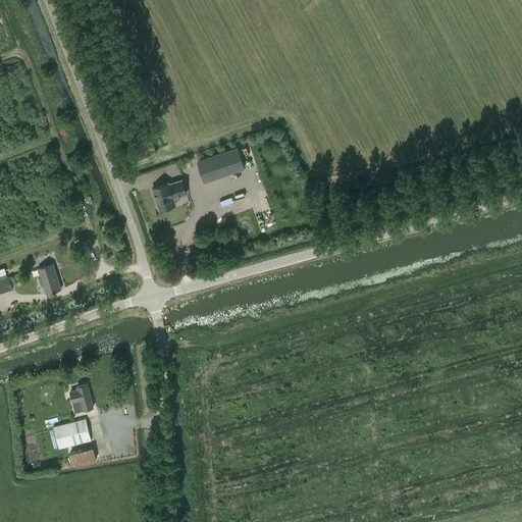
[(239,148),(199,161),(206,181),(246,168),(239,148)]
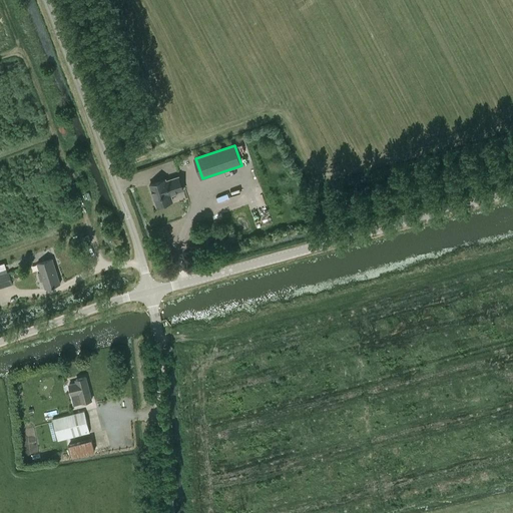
[(165,179),(148,184),(156,207),(174,201),(172,194),(184,190),(179,175),(166,180),(165,179)]
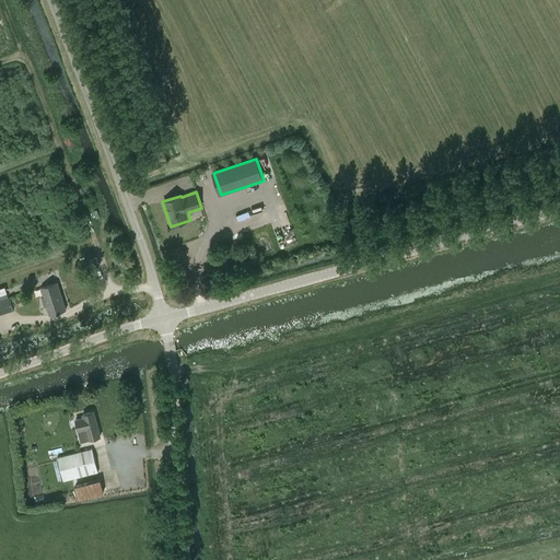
[(88,256),(98,277),(108,271),(97,251),(88,256)]
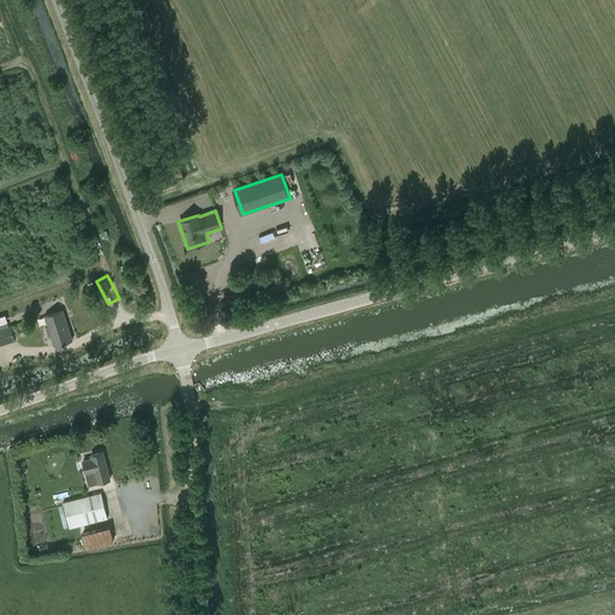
[(63,311),(47,316),(49,326),(46,327),(48,336),(53,336),(55,346),(71,341),(63,311)]
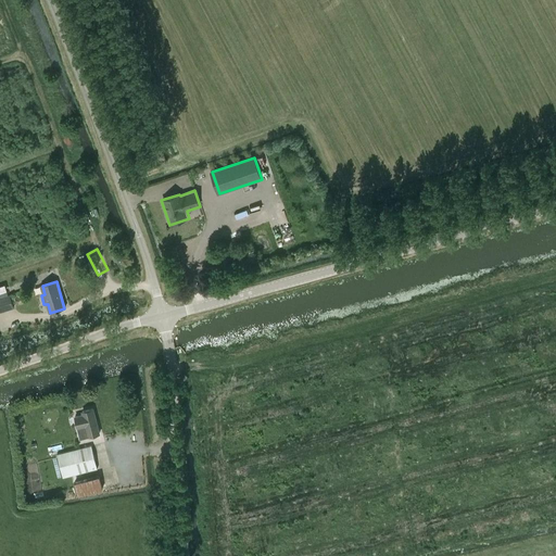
[(0,312),(14,308),(10,294),(9,295),(7,291),(0,293),(0,312)]
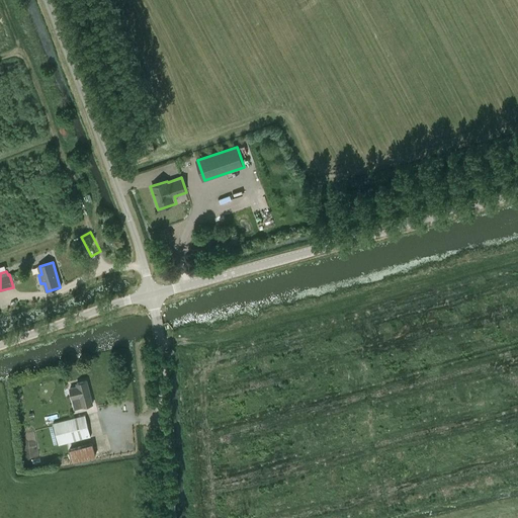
[(77,383),(78,386),(70,389),(73,399),(80,397),(83,407),(92,405),(86,381),(77,383)]
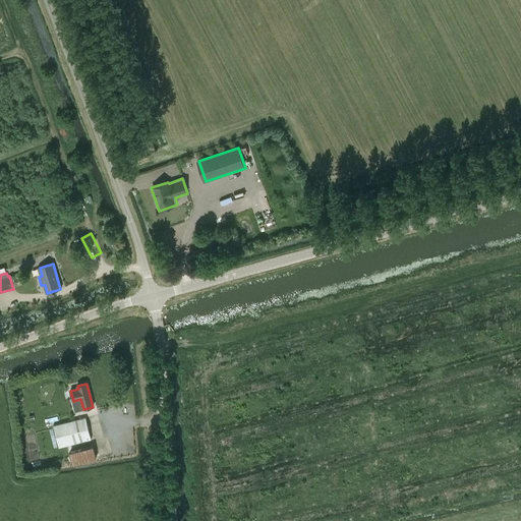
[(54,425),(59,447),(91,439),(85,418),(54,425)]
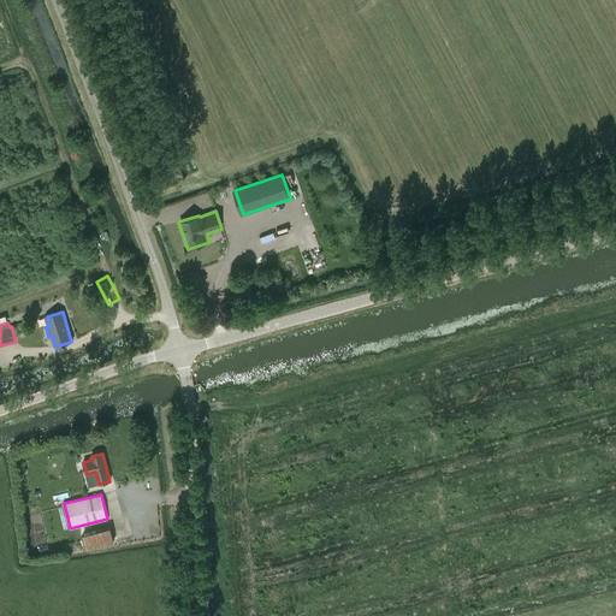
[(86,533),(89,549),(118,540),(113,526),(86,533)]
